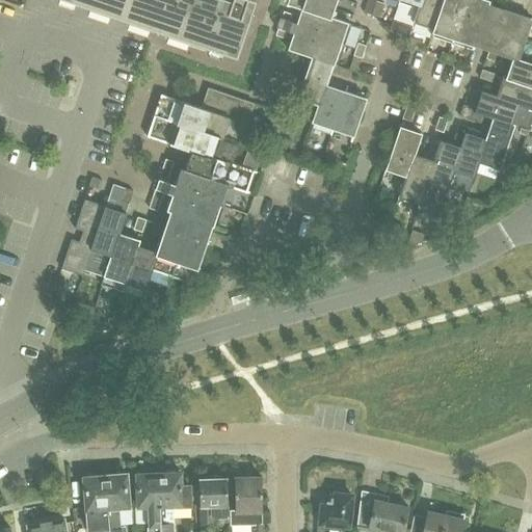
[(236,56),(240,43),(255,0),(72,0),(224,52),(236,56)]
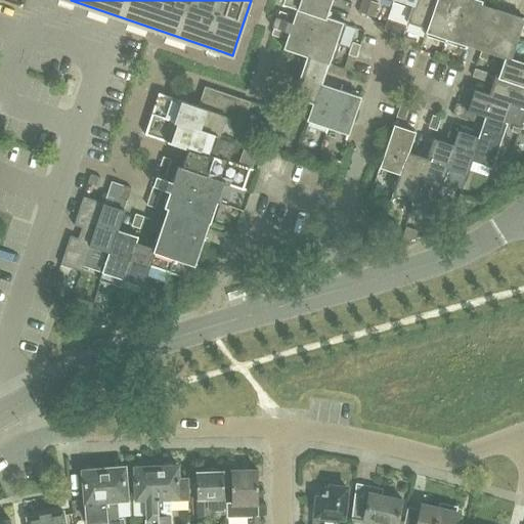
[(326,17),(332,0),(284,0),(282,4),(297,9),(325,20),(326,17)]
